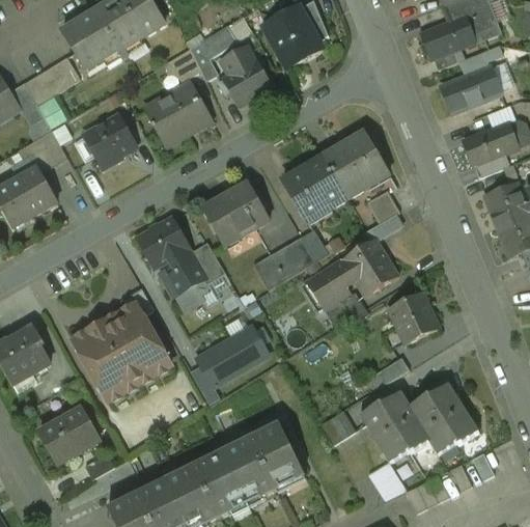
[(115,0),(63,32),(86,70),(120,48),(121,50),(165,23),(150,0),(115,0)]
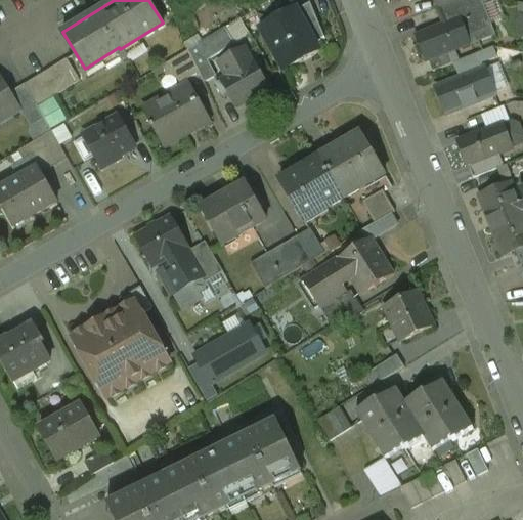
[(268,0),(254,8),(263,27),(287,13),(279,0),(268,0)]
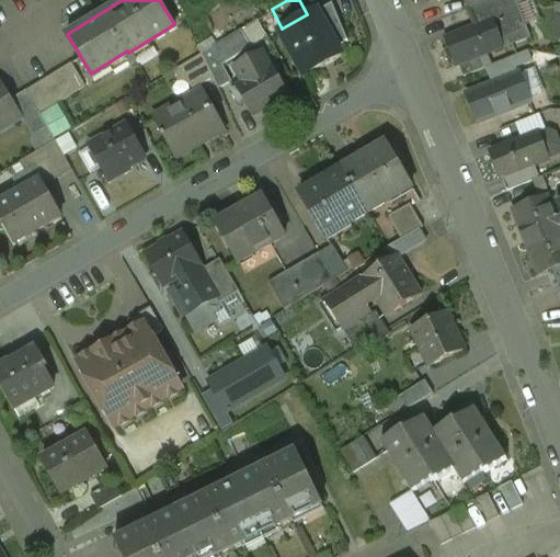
[(331,0),(316,9),(335,44),(346,37),(331,0)]
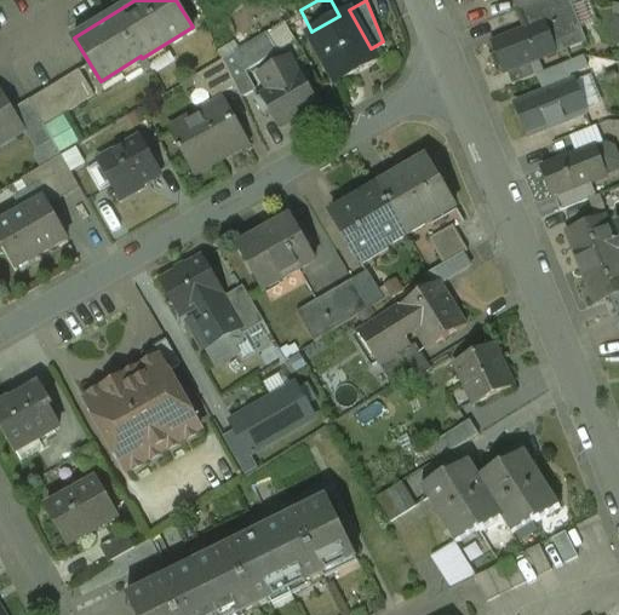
[(533,0),(527,3),(517,6),(525,27),(491,40),(503,69),(505,68),(529,59),(555,49),(585,38),(569,0),(533,0)]
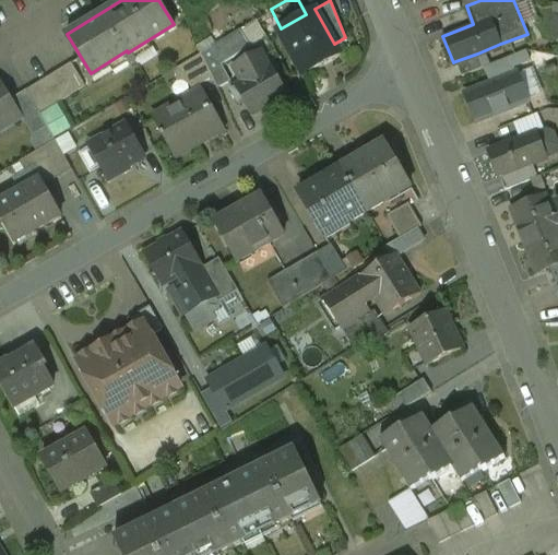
[(281,28),(279,30),(303,71),(337,51),(334,44),(315,9),(306,14),(281,28)]
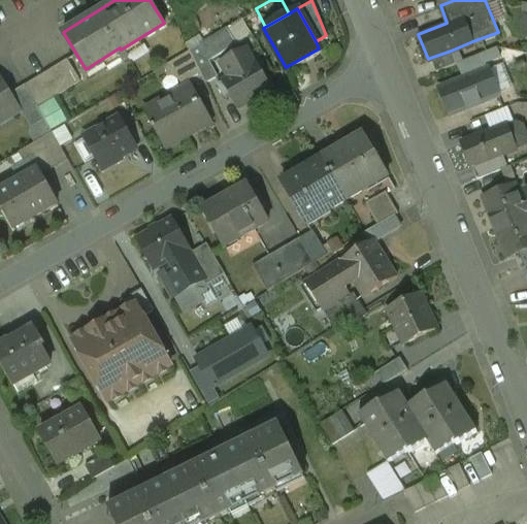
[(203,38),(211,56),(238,42),(230,25),(203,38)]
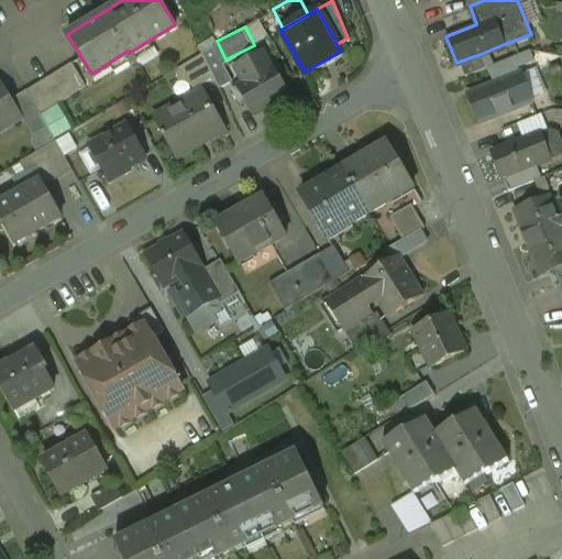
[(232,79),(212,45),(201,52),(219,87),(232,79)]
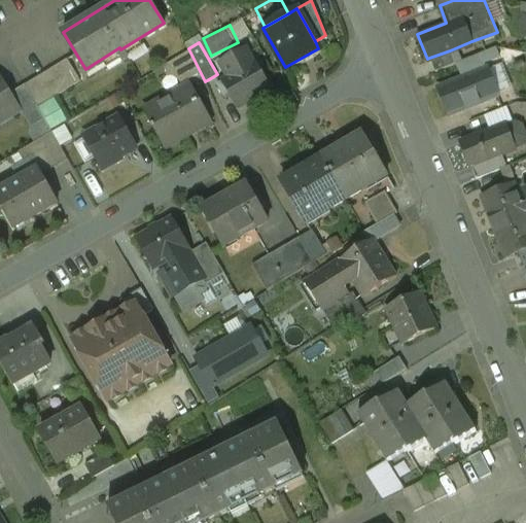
[(496,45),(481,51),(484,61),(499,55),(496,45)]
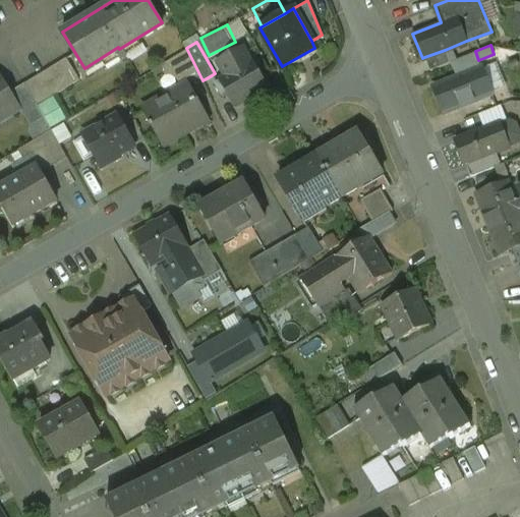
[(243,46),(218,61),(225,74),(214,80),(220,93),(226,89),(234,103),(265,85),(243,46)]
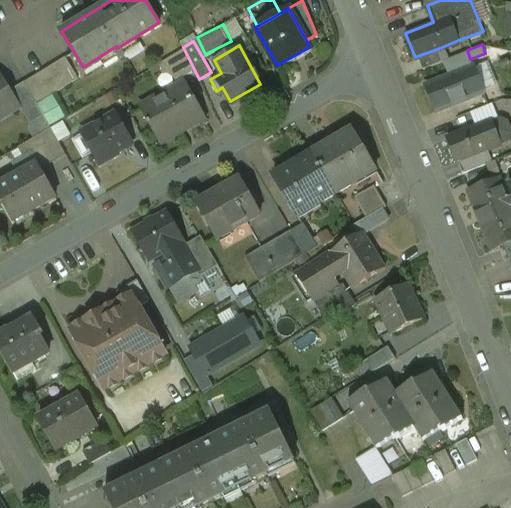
[(437,49),(417,56),(422,67),(441,60),(437,49)]
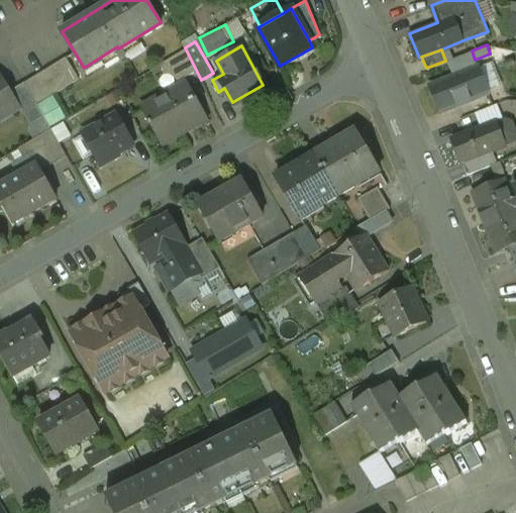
[(66,57),(24,81),(36,103),(79,78),(66,57)]
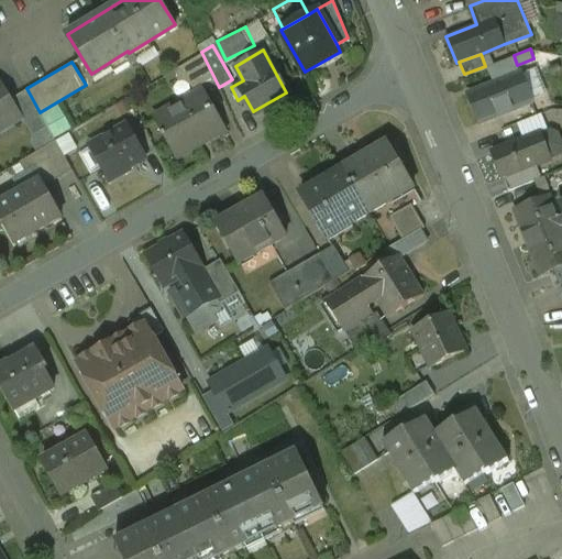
[(520,72),(467,92),(478,120),(531,99),(520,72)]
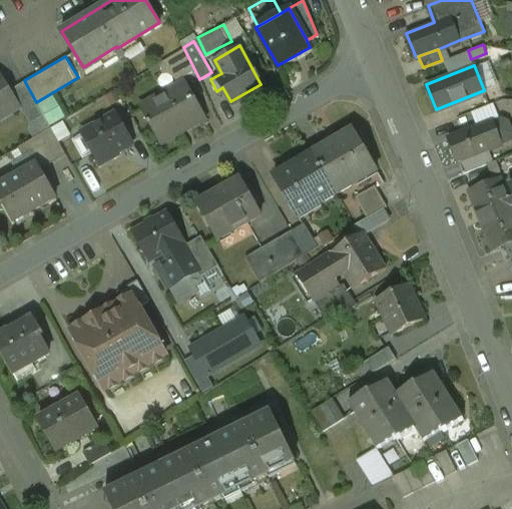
[(0,115),(19,105),(20,105),(10,88),(0,70),(0,115)]
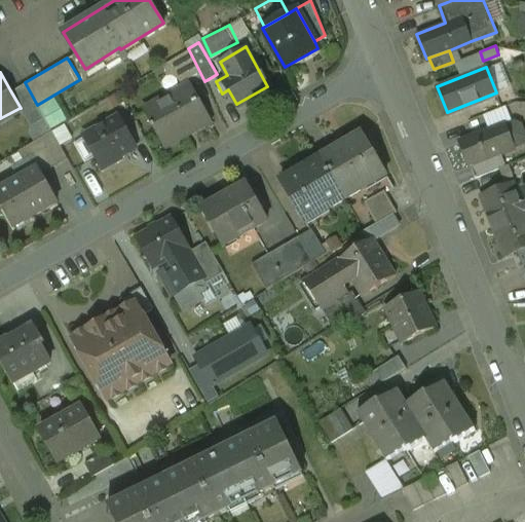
[(25,82),(10,90),(21,108),(20,108),(29,123),(43,115),(37,105),(25,82)]
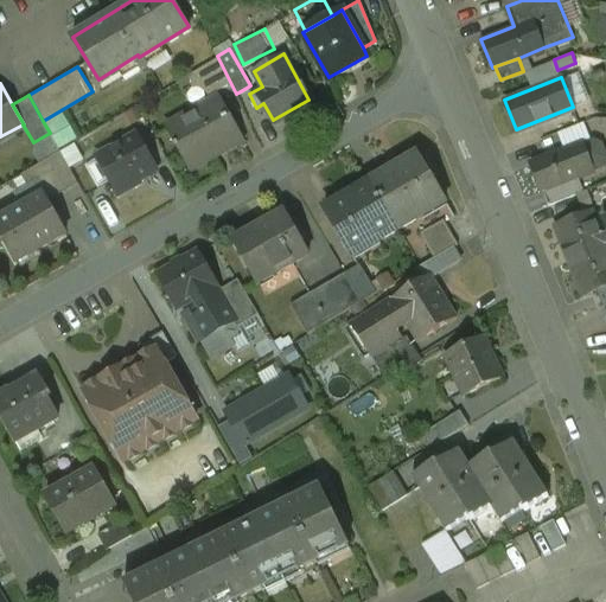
[(216,95),(166,125),(191,166),(241,136),(216,95)]
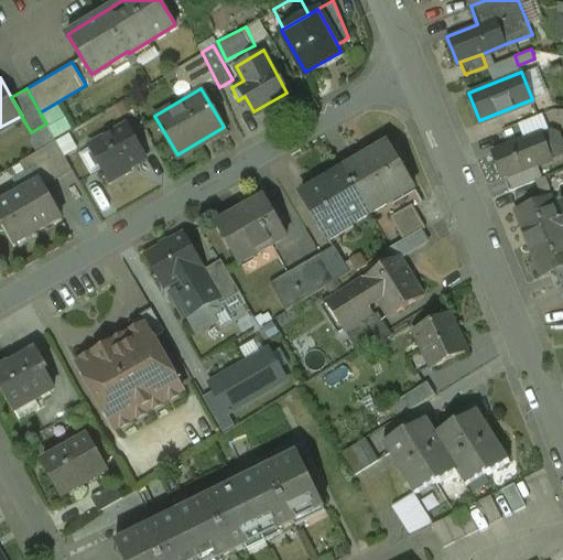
[(145,121),(130,94),(114,104),(126,124),(130,130),(145,121)]
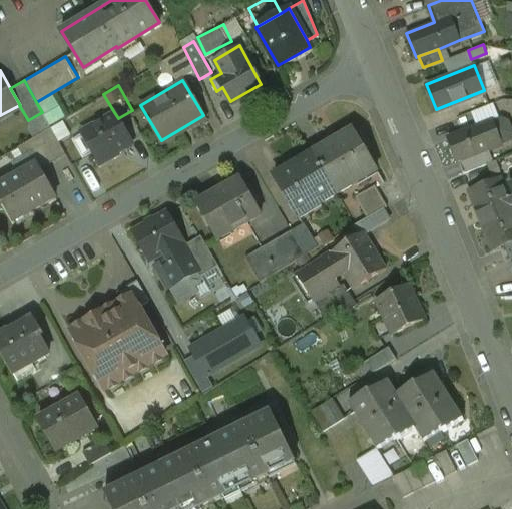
[(114,112),(81,131),(99,162),(117,151),(116,150),(131,141),(118,118),(114,112)]
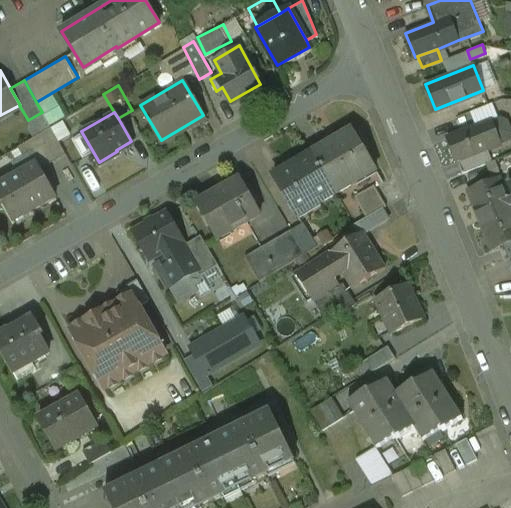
[(490,118),(446,135),(456,161),(457,160),(486,148),(500,143),(490,118)]
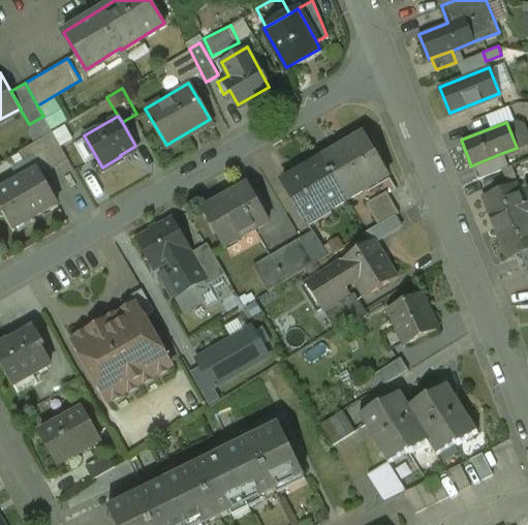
[(52,130),(18,150),(24,160),(34,154),(43,171),(67,157),(52,130)]
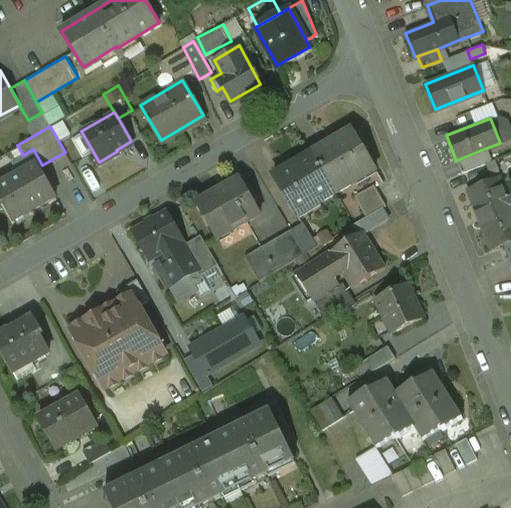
[(351,128),(312,151),(335,191),(375,168),(351,128)]
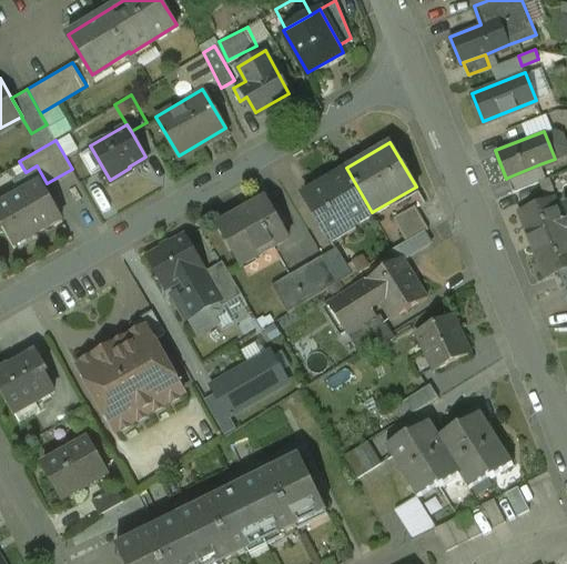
[(539,164),(507,178),(513,190),(545,177),(539,164)]
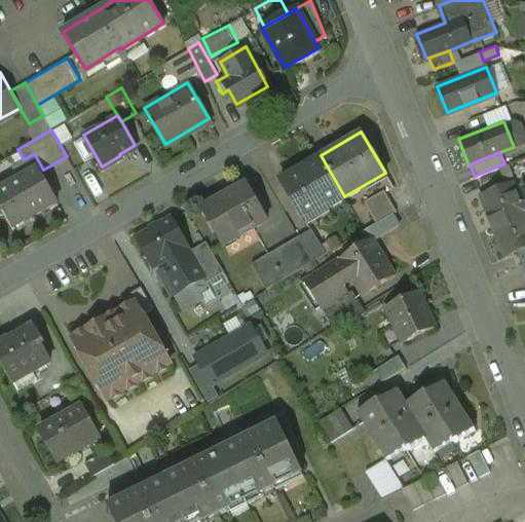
[(321,155),(279,179),(303,220),(344,196),(321,155)]
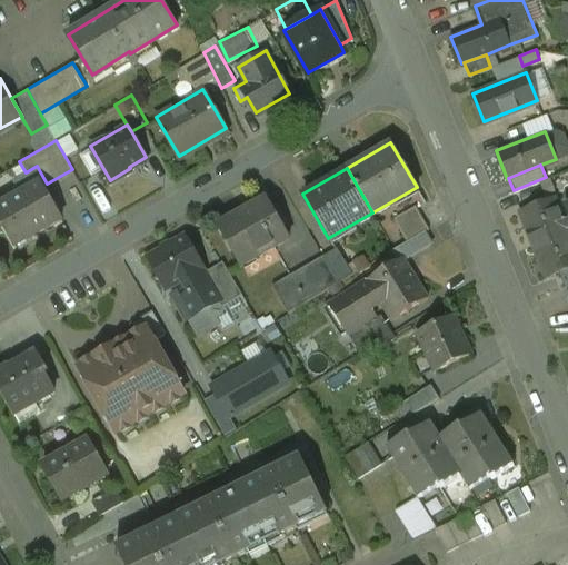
[(61,218),(40,180),(0,202),(0,219),(15,244),(61,218)]
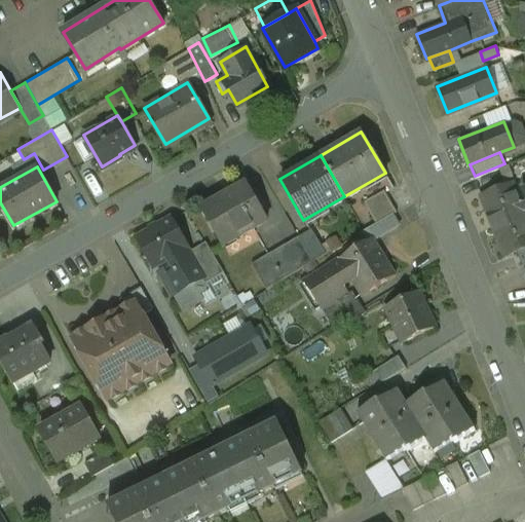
[(246,182),(201,208),(222,244),(223,244),(222,241),(237,233),(238,234),(266,219),(246,182)]
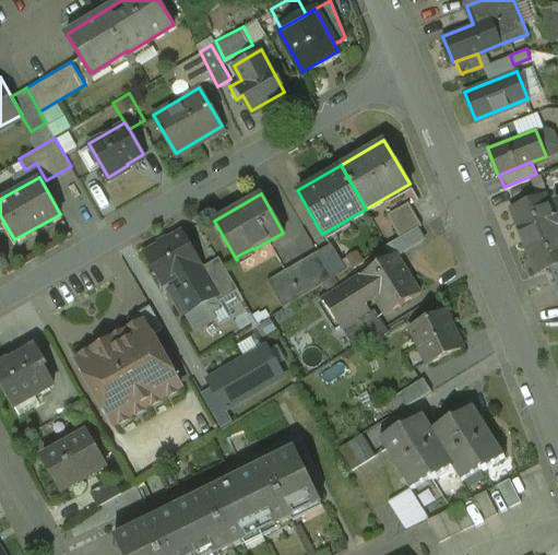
[(557,199),(556,200),(557,204),(557,210),(551,213),(544,195),(511,208),(523,238),(557,224),(557,199)]
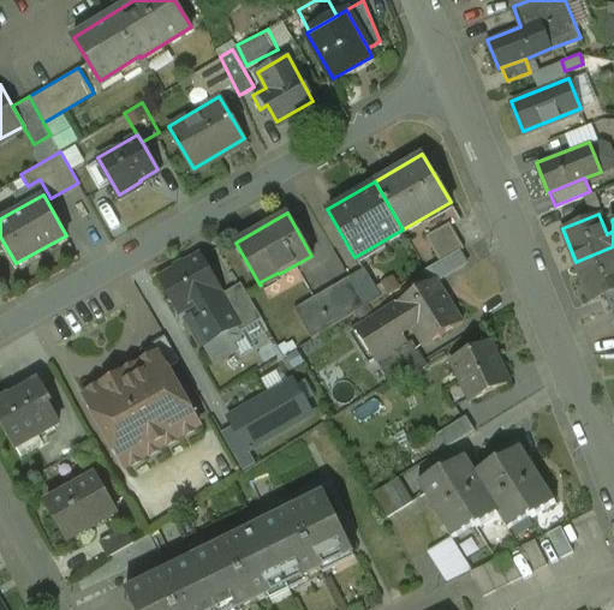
[(448,222),(425,235),(440,259),(463,246),(448,222)]
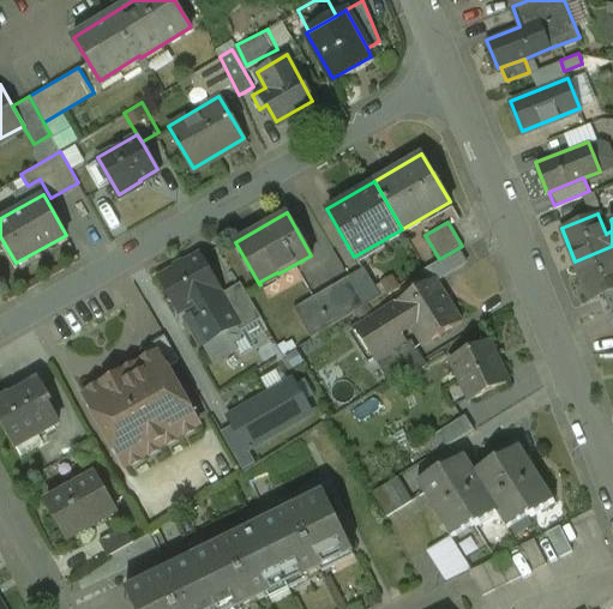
[(612,246),(575,261),(588,296),(602,290),(610,308),(612,306),(612,246)]
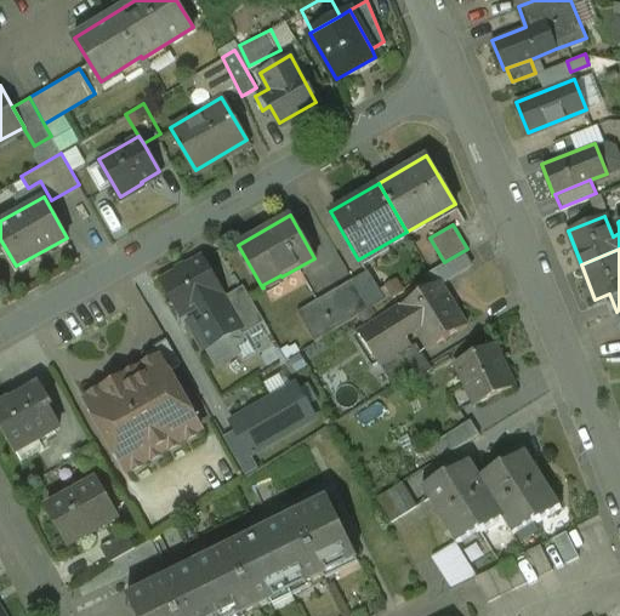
[(202,256),(160,279),(180,312),(219,290),(221,287),(202,256)]
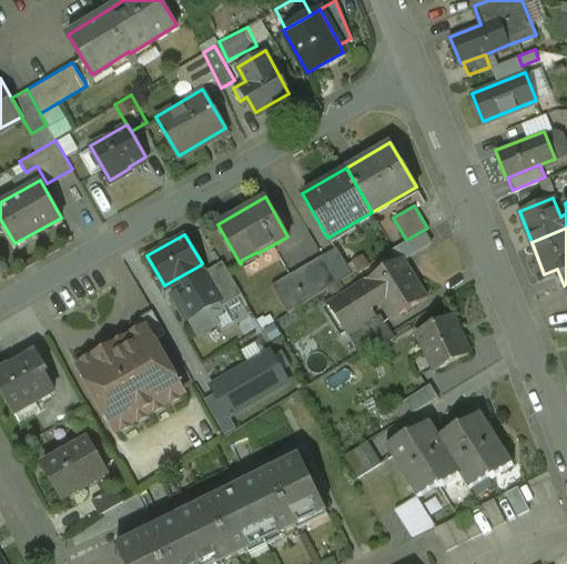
[(352,272),(337,249),(324,258),(337,281),(352,272)]
